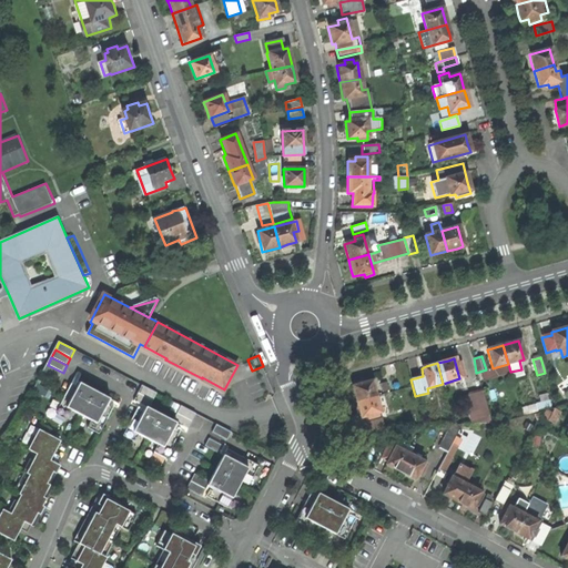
[(59,379),(63,373),(48,365),(43,372),(59,379)]
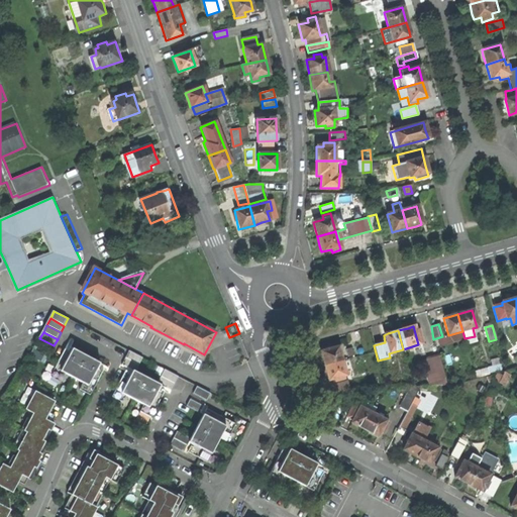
[(53,375),(63,381),(67,375),(62,372),(74,349),(71,347),(75,341),(72,339),(63,355),(53,375)]
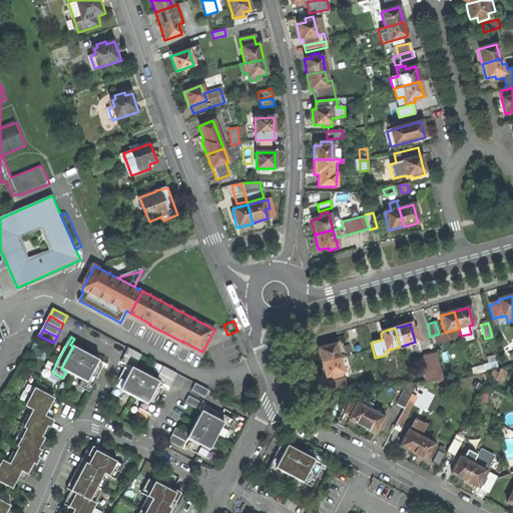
[(349,340),(353,353),(360,351),(356,338),(349,340)]
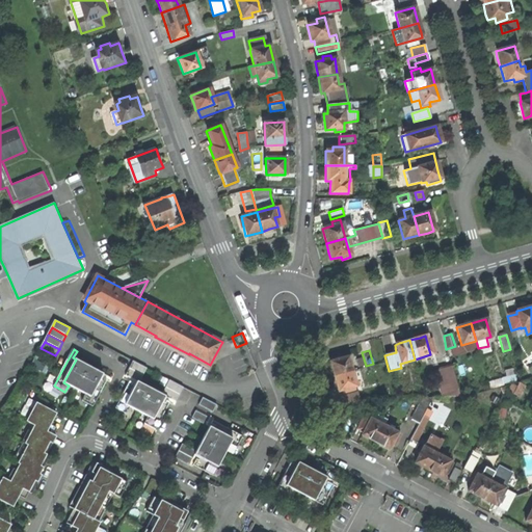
[(330,367),(334,377),(351,372),(347,357),(329,363),(330,367)]
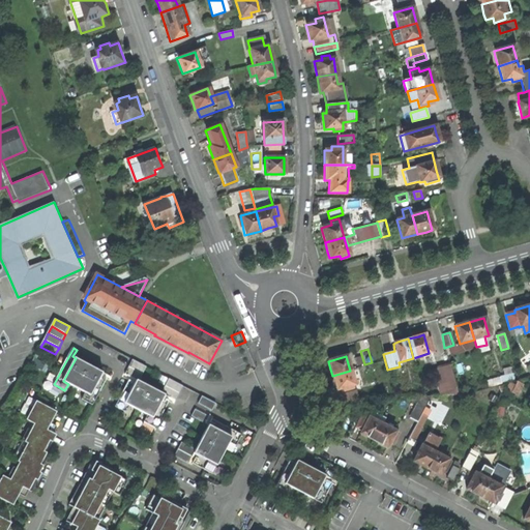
[(76,358),(63,381),(68,384),(86,393),(90,395),(102,374),(76,358)]
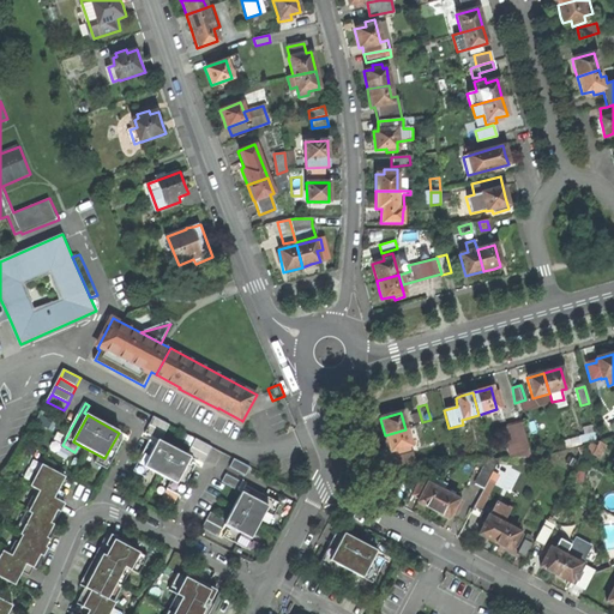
[(155,417),(145,434),(160,441),(162,443),(170,427),(155,417)]
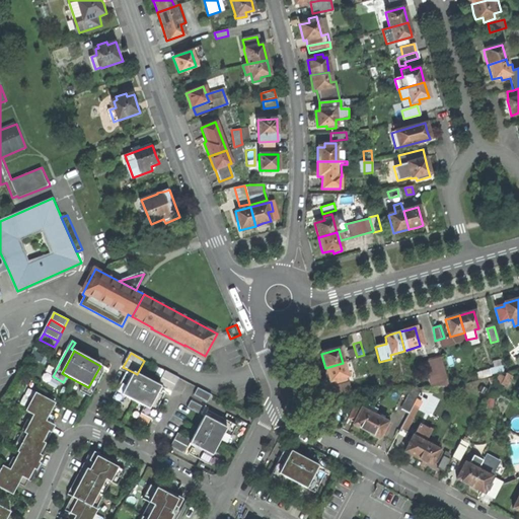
[(440,358),(427,362),(431,376),(427,377),(428,388),(448,388),(440,358)]
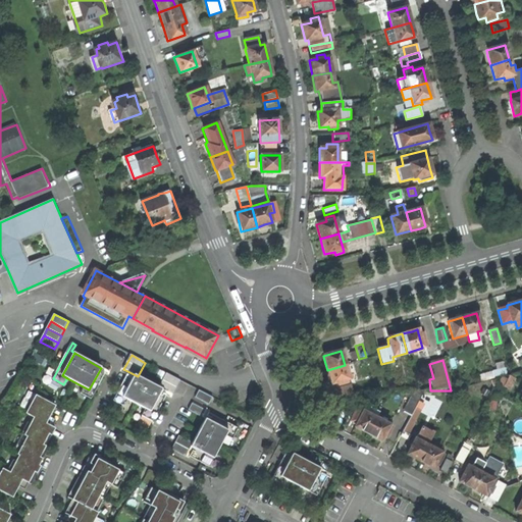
[(330,384),(349,379),(345,365),(327,370),(329,380),(330,384)]
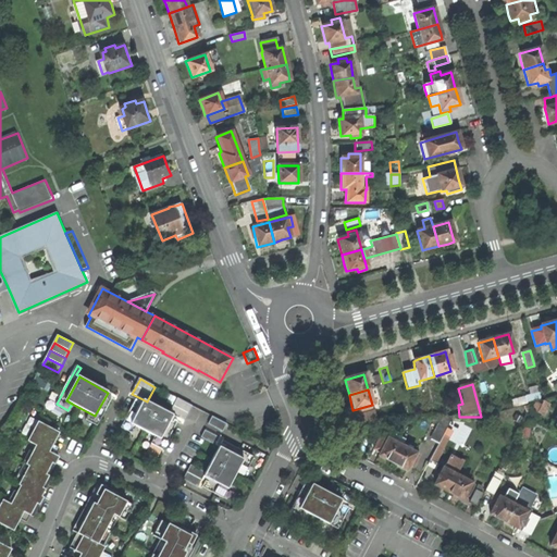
[(118,397),(108,393),(95,416),(90,413),(87,420),(98,426),(107,410),(112,399),(115,401),(118,397)]
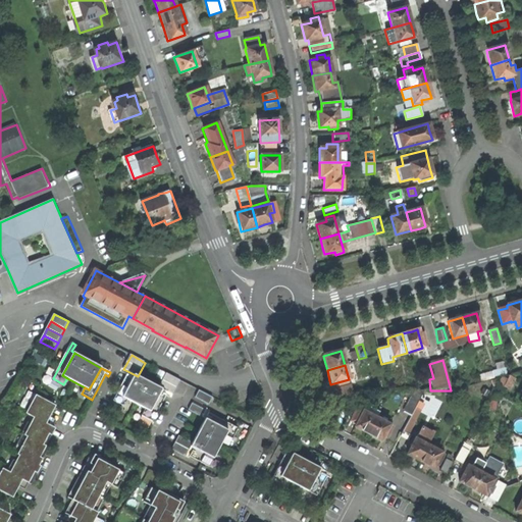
[(124,407),(127,400),(123,398),(136,375),(123,369),(122,372),(127,375),(123,382),(113,402),(124,407)]
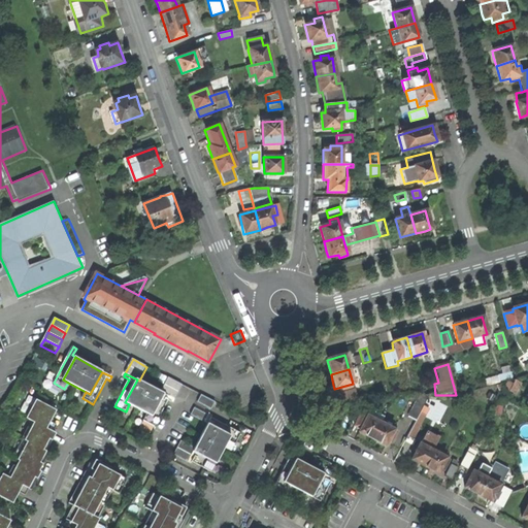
[(168,378),(161,392),(166,394),(176,400),(184,386),(168,378)]
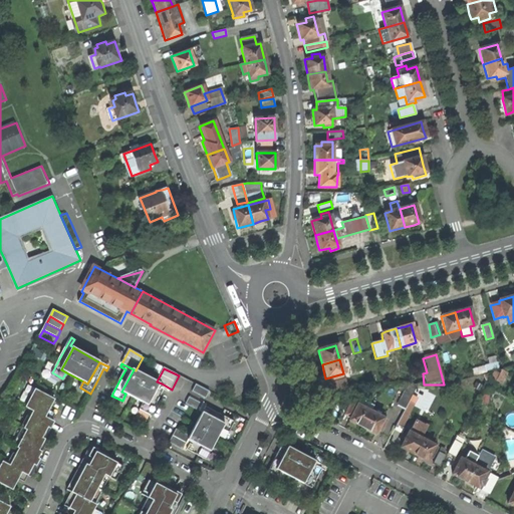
[(134,369),(121,392),(125,394),(145,404),(150,406),(162,383),(157,381),(136,370),(134,369)]
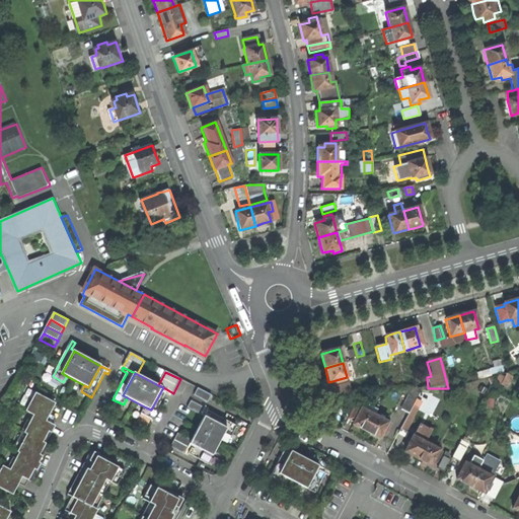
[(499,385),(504,388),(511,377),(505,374),(499,385)]
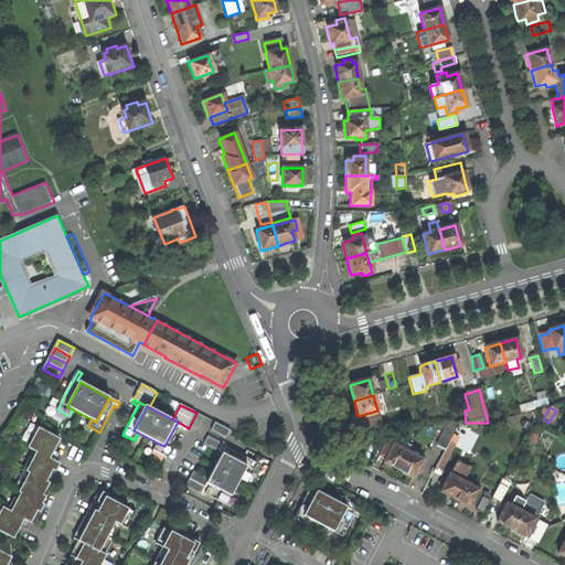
[(362,432),(382,427),(379,417),(360,422),(362,432)]
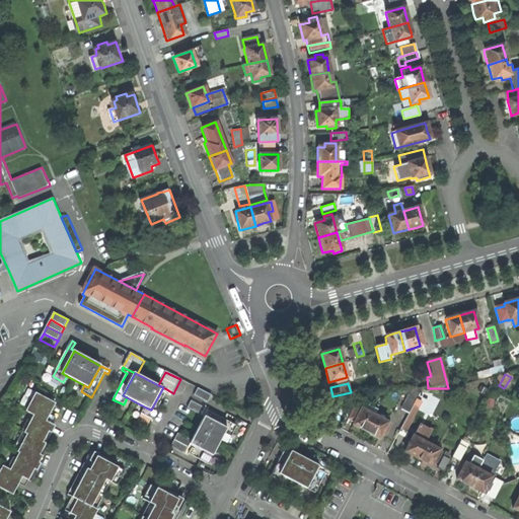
[(173,393),(163,387),(151,410),(146,408),(142,415),(153,421),(164,399),(166,394),(171,397),(173,393)]
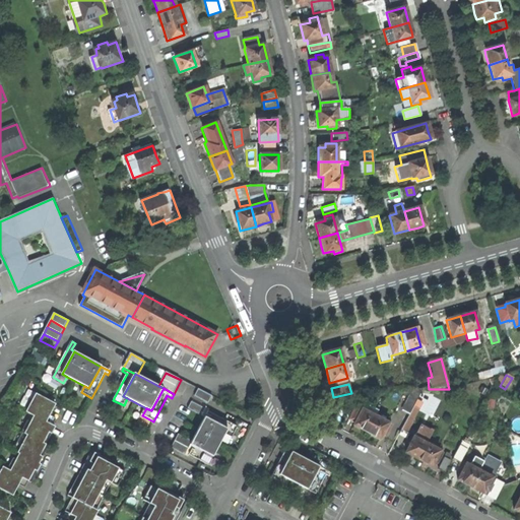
[(195,396),(209,403),(212,397),(198,389),(195,396)]
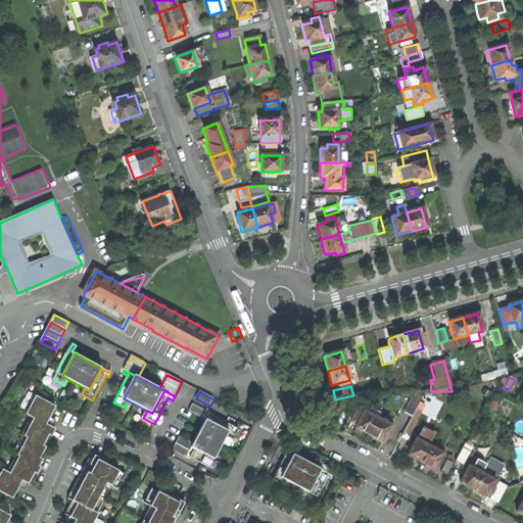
[(402,413),(411,417),(415,411),(424,391),(414,392),(402,413)]
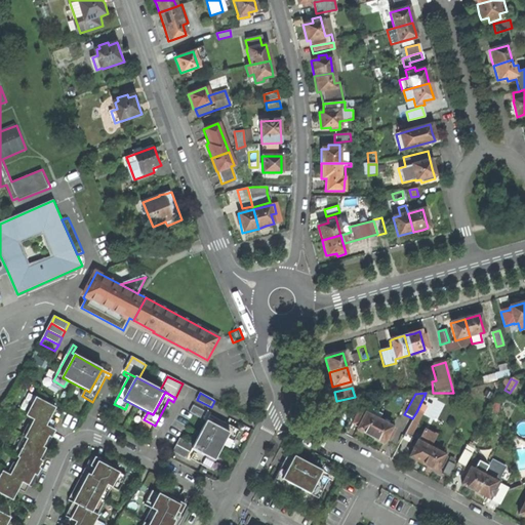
[(56,408),(37,398),(27,416),(35,420),(25,438),(28,440),(18,457),(19,458),(11,475),(3,471),(0,477),(0,493),(13,500),(18,492),(19,489),(23,483),(29,486),(35,476),(38,478),(42,471),(40,470),(42,466),(44,462),(41,460),(47,449),(44,448),(50,437),(53,439),(56,432),(53,430),(47,427),(51,419),(52,417),(56,408)]
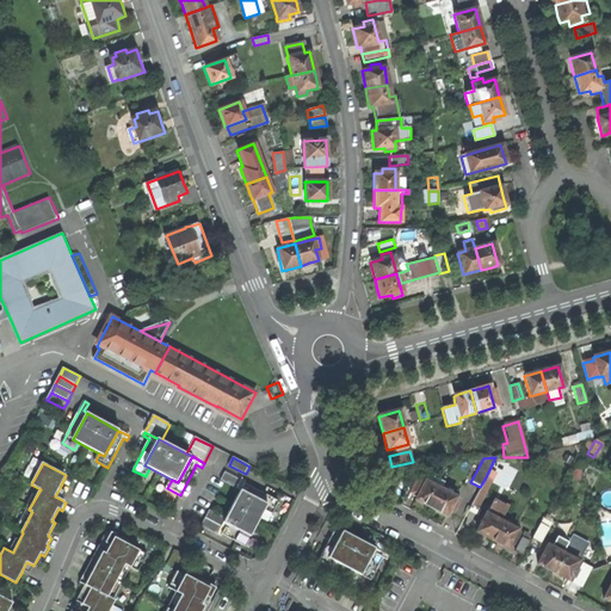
[(222,481),(238,489),(242,481),(226,473),(222,481)]
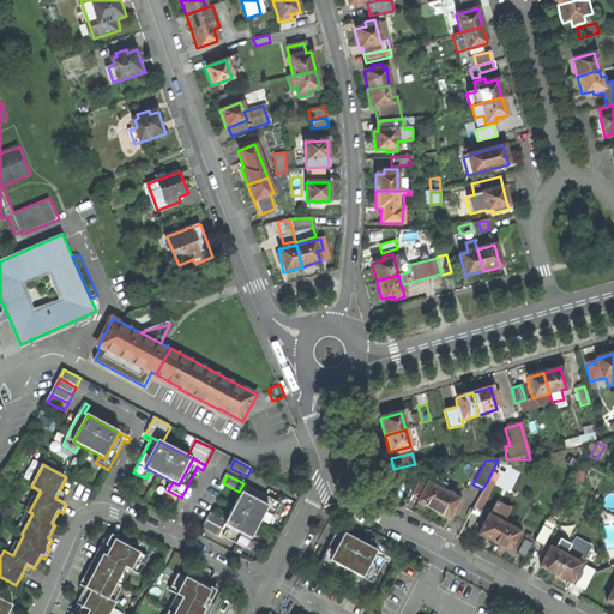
[(421,505),(432,511),(441,492),(446,485),(433,477),(429,479),(423,476),(420,477),(411,494),(419,499),(416,503),(421,505)]
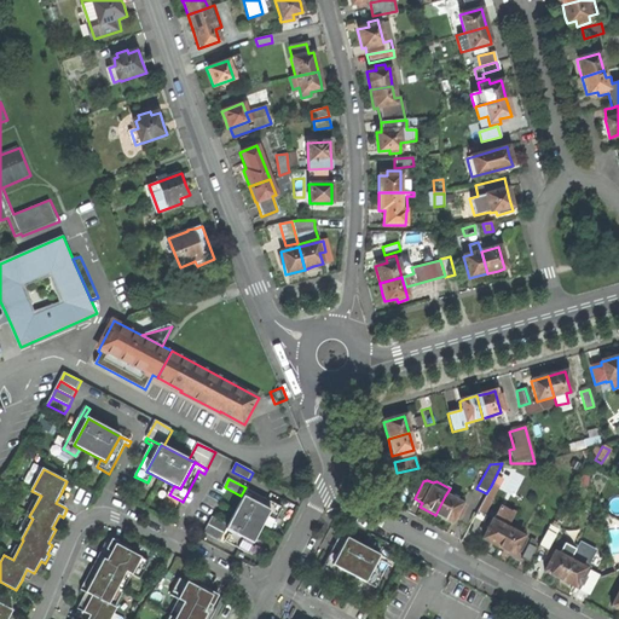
[(241,496),(244,497),(271,512),(264,525),(272,530),(283,508),(255,493),(249,491),(250,487),(246,485),(246,487),(241,496)]
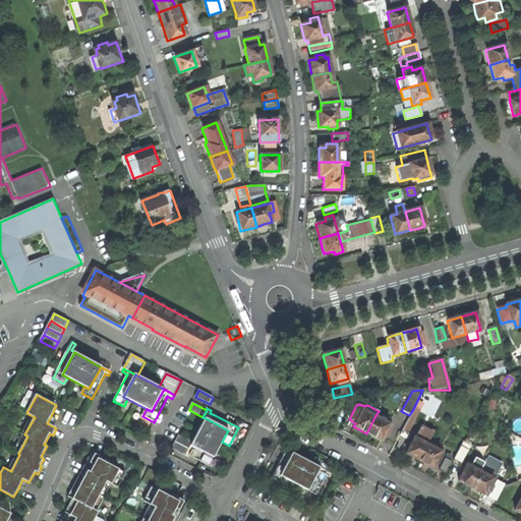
[(398,437),(406,442),(409,437),(407,435),(412,425),(411,424),(417,412),(413,409),(409,415),(398,437)]
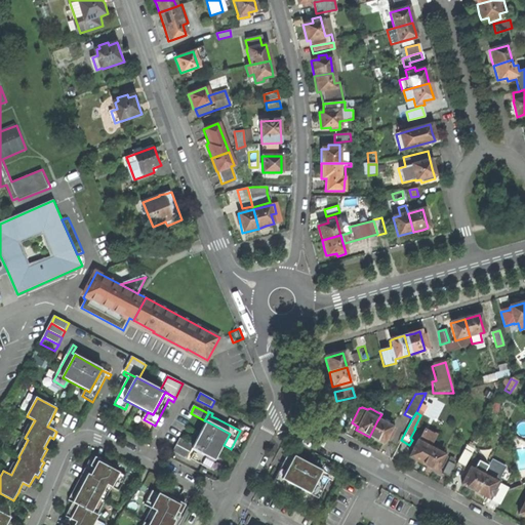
[(56,423),(51,419),(47,427),(53,430),(56,423)]
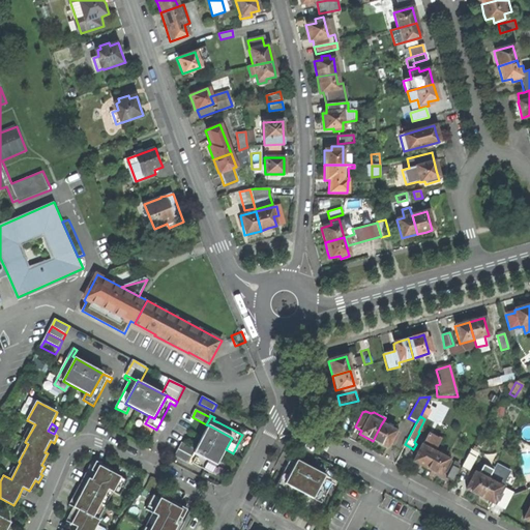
[(393,443),(398,434),(381,424),(373,441),(383,446),(386,448),(389,441),(393,443)]
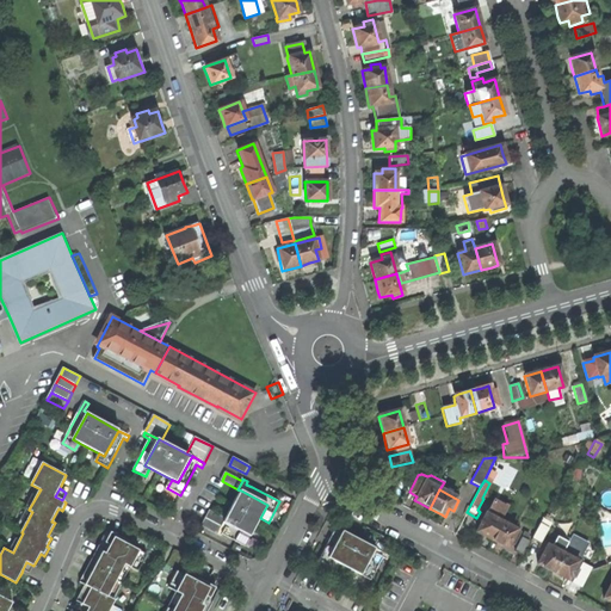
[(267,505),(241,491),(224,523),(251,537),(260,518),(267,505)]
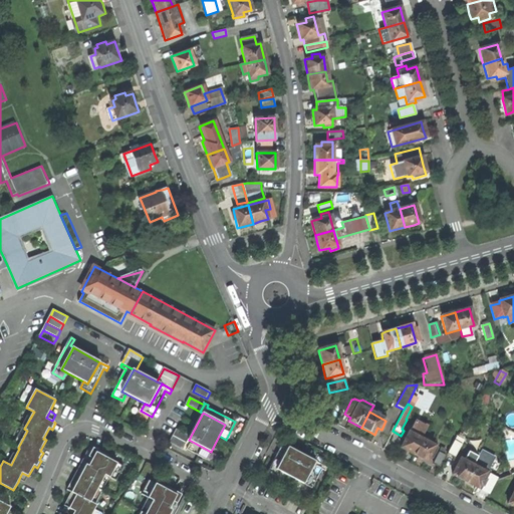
[(50,433),(52,430),(49,428),(43,439),(46,440),(50,433)]
